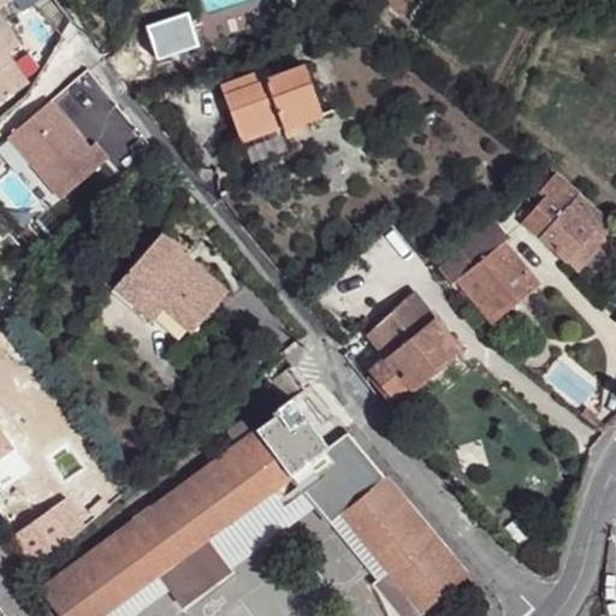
[(372,0),(371,4),(380,10),(385,3),(403,12),(409,0),(372,0)]
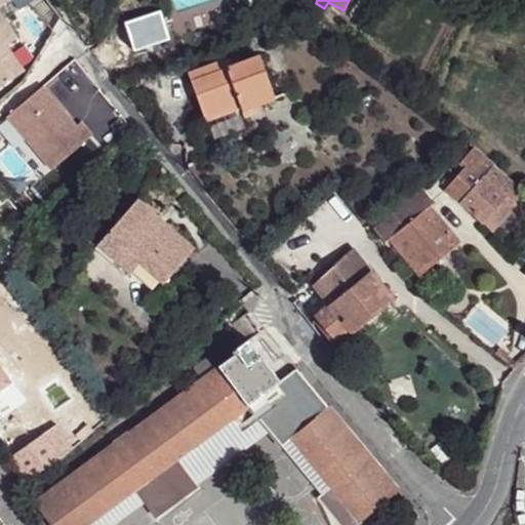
[(0,85),(18,74),(3,46),(14,39),(0,16),(0,85)]
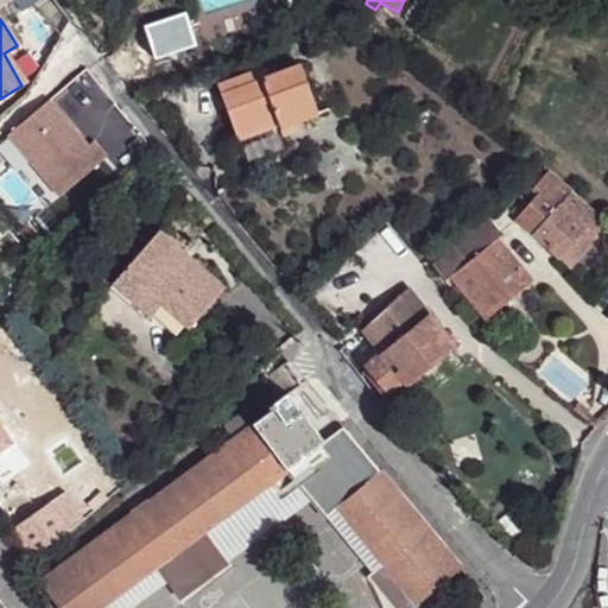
[(299,67),(222,95),(239,134),(278,120),(282,130),(320,116),(299,67)]
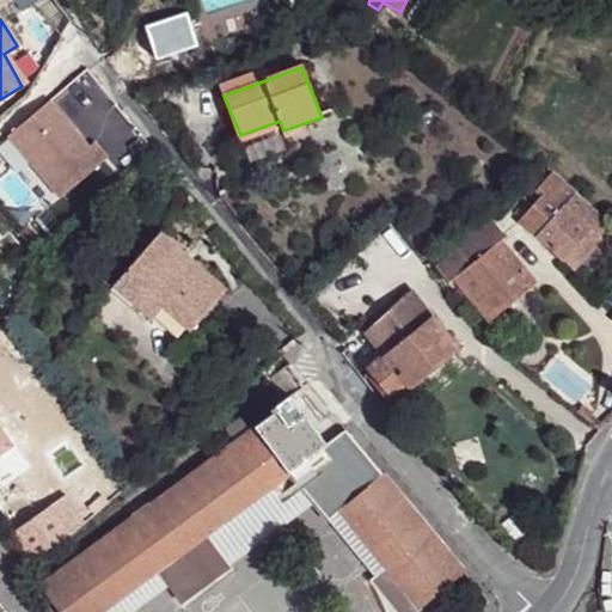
[(6,130),(56,196),(103,161),(54,95),(6,130)]
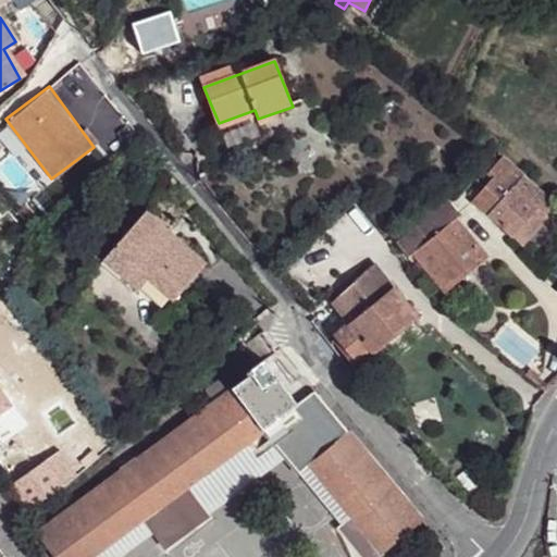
[(255,110),(219,123),(222,133),(258,119),(255,110)]
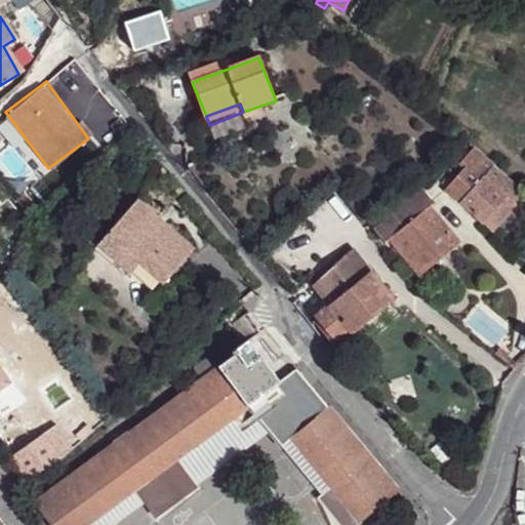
[(480,183),(461,204),(477,217),(505,188),(511,182),(494,168),(480,183)]
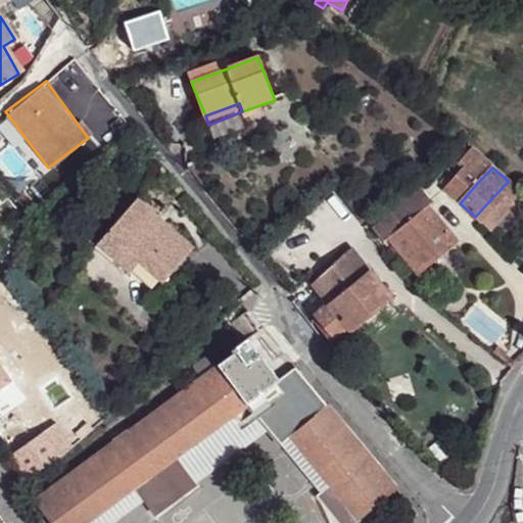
[(464,169),(444,189),(460,203),(478,182),(464,169)]
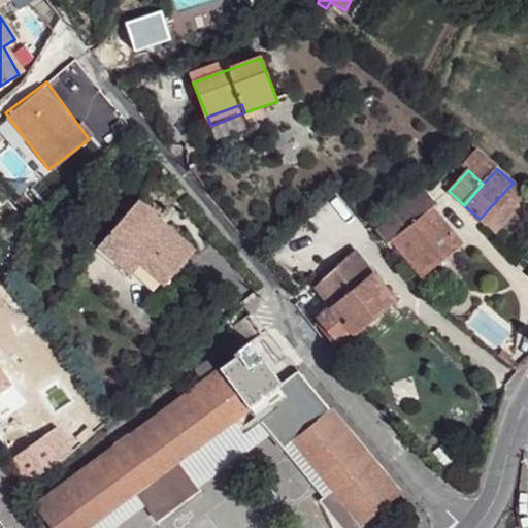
[(507,189),(480,219),(495,233),(527,195),(527,194),(514,183),(507,189)]
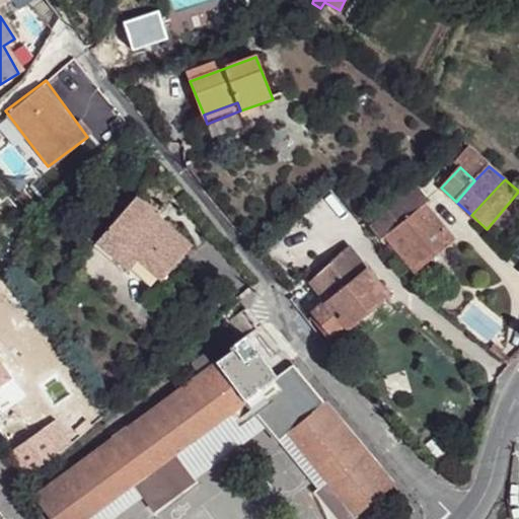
[(414,186),(413,184),(382,209),(385,213),(398,229),(384,240),(412,273),(451,239),(425,208),(424,207),(428,203),(414,186)]
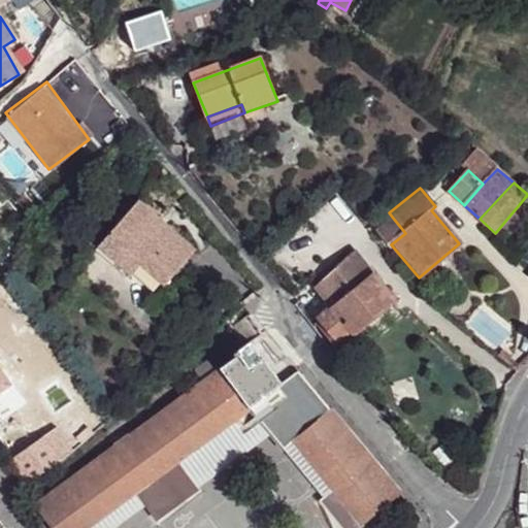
[(136,201),(97,248),(128,276),(137,266),(161,286),(192,250),(136,201)]
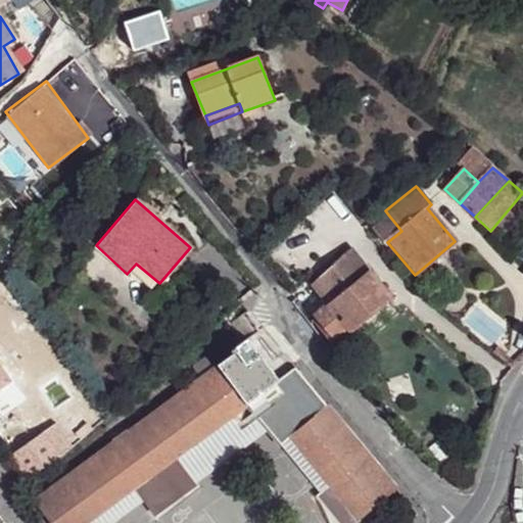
[(350,251),(313,285),(327,303),(314,315),(342,349),(354,338),(350,333),(390,299),(350,251)]
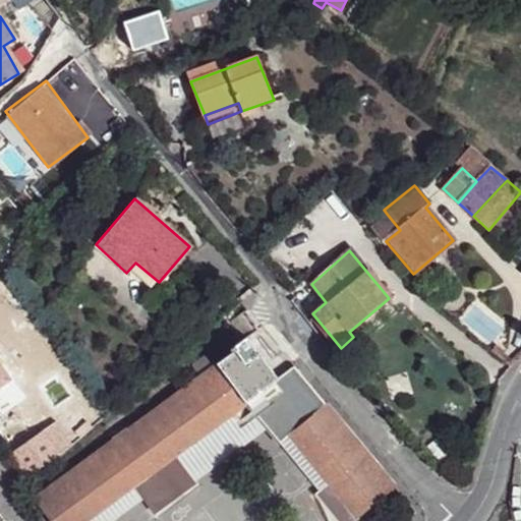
[(232,354),(35,499),(51,520),(89,520),(138,485),(178,457),(249,406),(279,381),(247,339),(230,350),(232,354)]
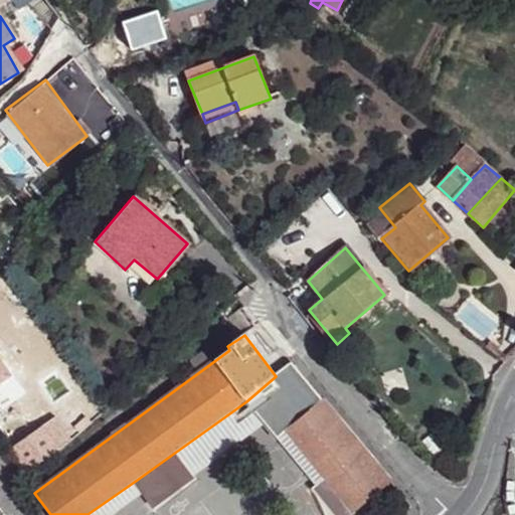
[(276,376),(246,401),(276,439),(287,432),(315,464),(351,435),(292,363),(276,376)]
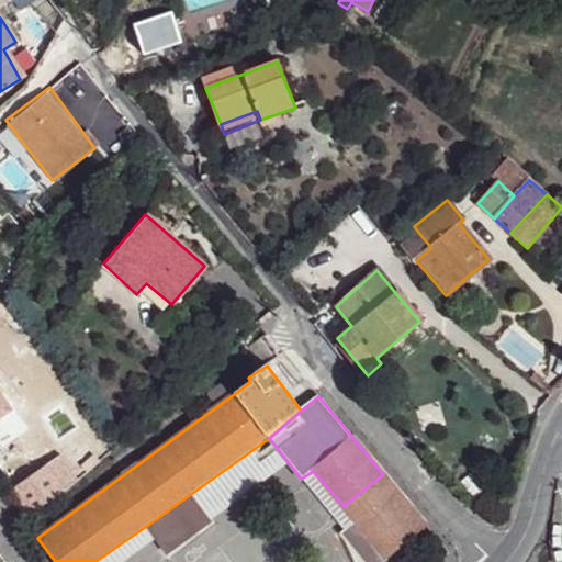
[(0,418),(10,413),(0,398),(0,418)]
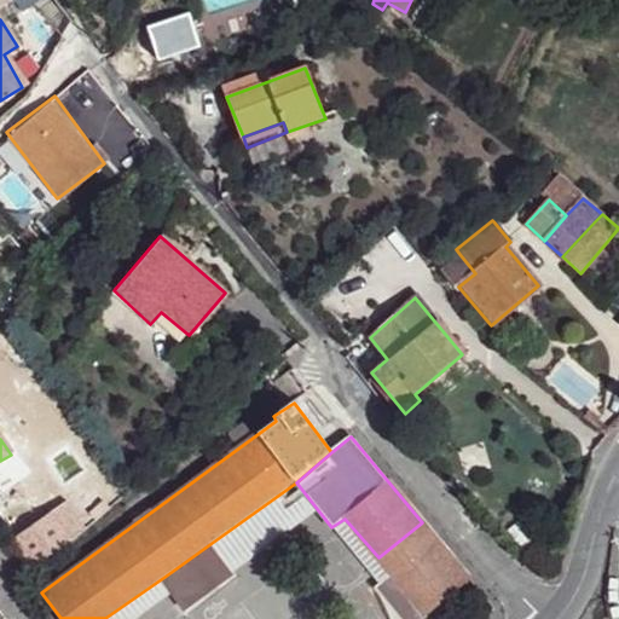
[(71,473),(56,485),(63,496),(81,485),(71,473)]
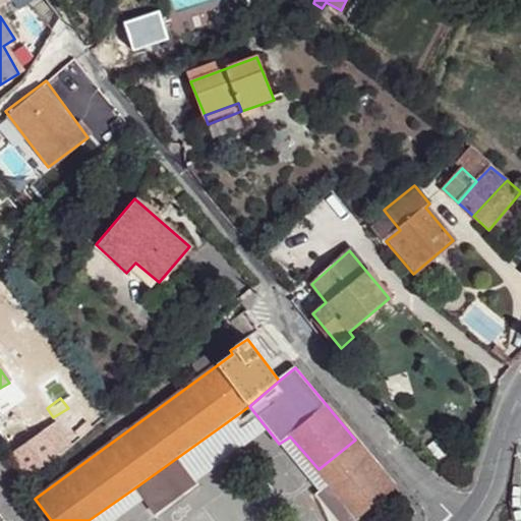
[(31,441),(10,453),(25,477),(60,455),(45,431),(31,441)]
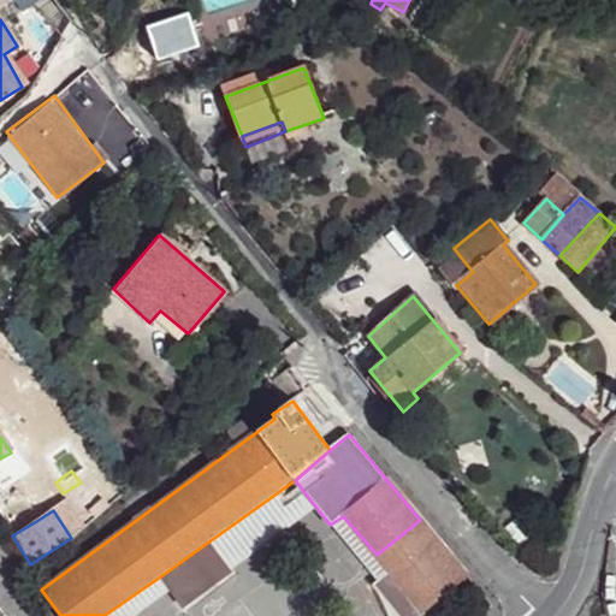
[(403,615),(420,615),(426,611),(468,578),(420,520),(377,555),(390,570),(377,582),(403,615)]
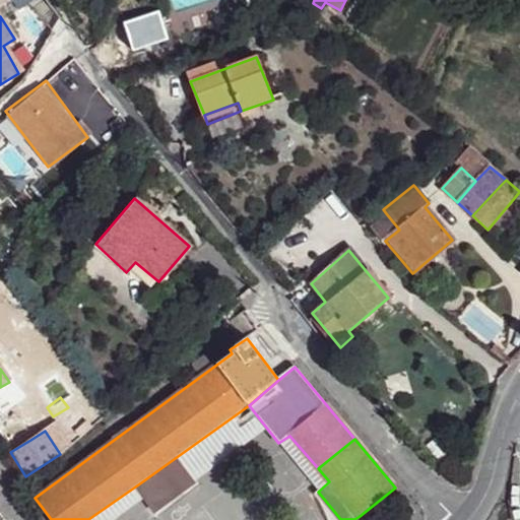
[(178,456),(138,484),(157,510),(197,482),(178,456)]
